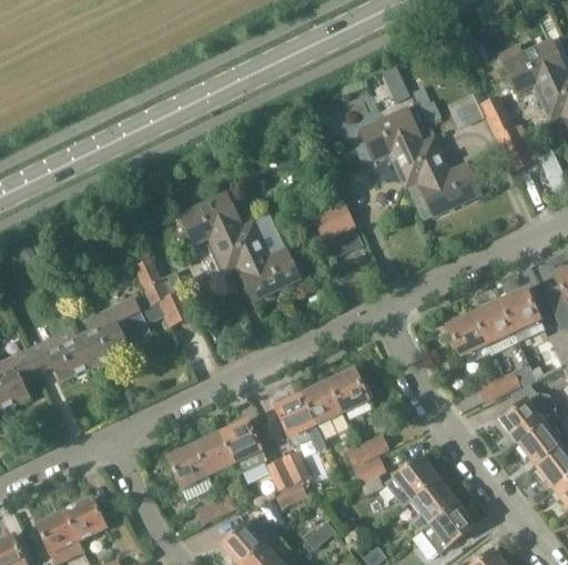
[(450,49),(468,41),(464,30),(445,38),(450,49)]
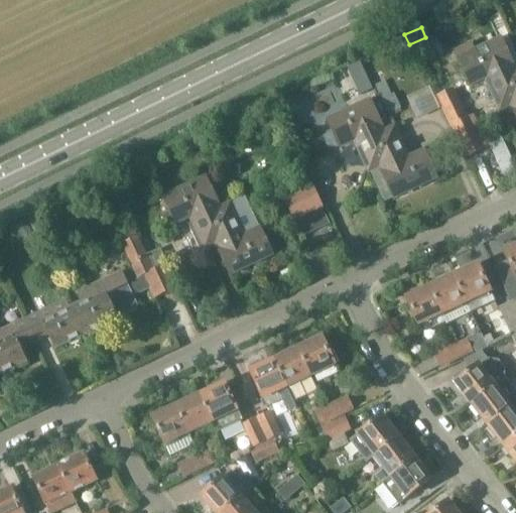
[(508,85),(503,74),(515,68),(500,35),(459,55),(472,83),(486,76),(500,106),(509,102),(515,99),(515,85),(513,87),(511,83),(508,85)]
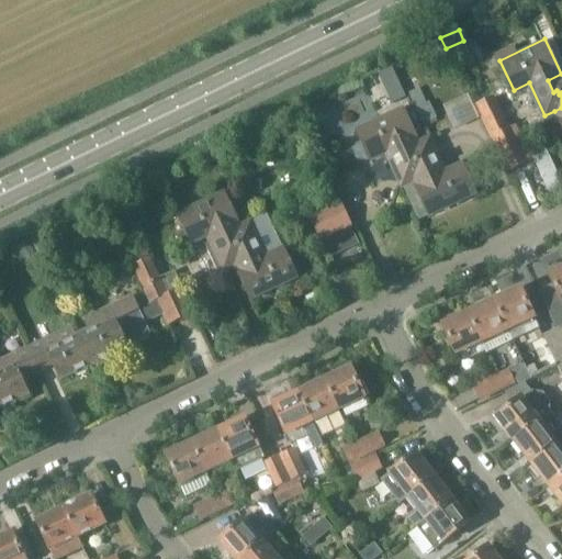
[(384,82),(400,77),(393,63),(379,68),(384,82)]
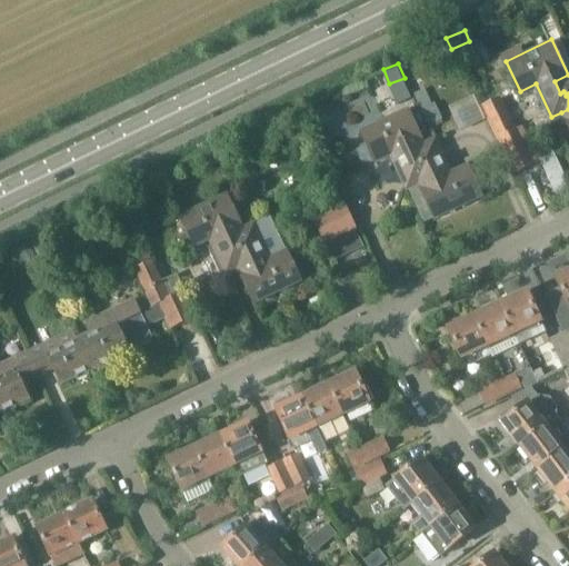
[(568,73),(568,75),(555,81),(560,93),(563,91),(566,96),(568,93),(568,109),(561,112),(568,129),(568,73)]
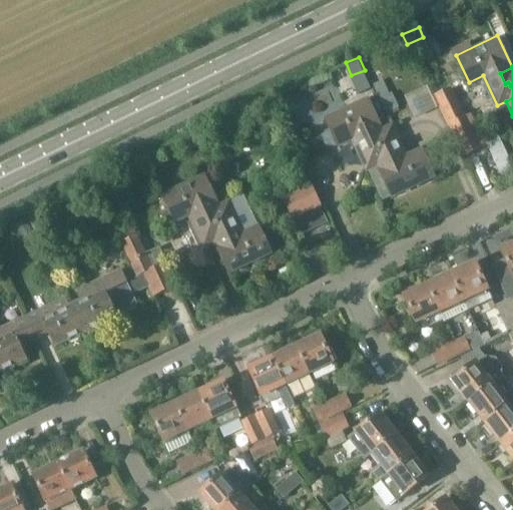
[(355,84),(359,93),(372,87),(368,78),(355,84)]
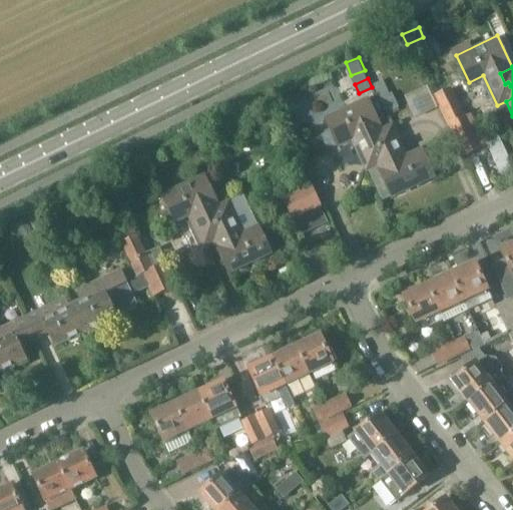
[(451,86),(437,93),(465,152),(480,145),(451,86)]
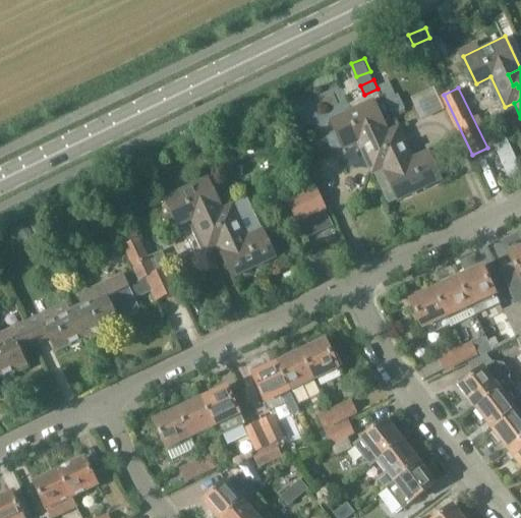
[(392,113),(404,108),(397,92),(385,97),(392,113)]
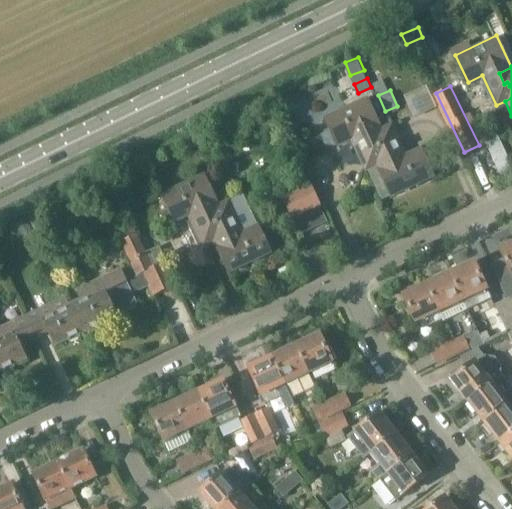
[(374,144),(369,134),(380,129),(365,97),(324,116),(336,144),(352,137),(366,167),(387,158),(382,146),(379,148),(377,143),(374,144)]
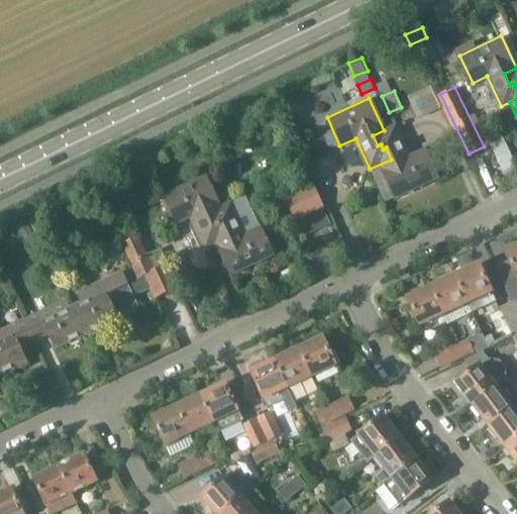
[(407,156),(399,137),(394,125),(384,130),(373,135),(378,145),(381,144),(383,149),(386,147),(391,160),(370,169),(382,197),(392,192),(394,195),(435,176),(423,148),(407,156)]
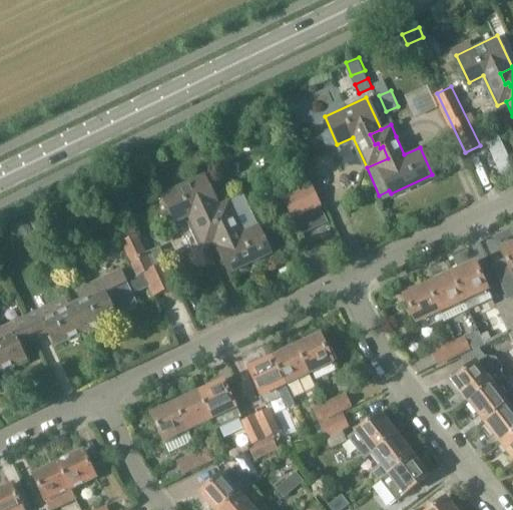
[(512,167),(496,129),(484,134),(502,175),(512,170),(512,167)]
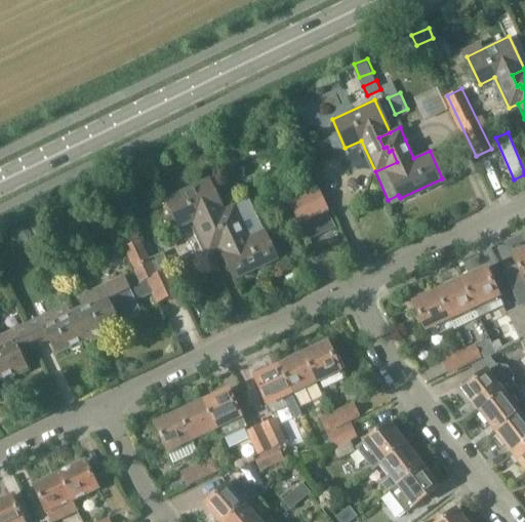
[(190,154),(203,149),(198,137),(186,143),(190,154)]
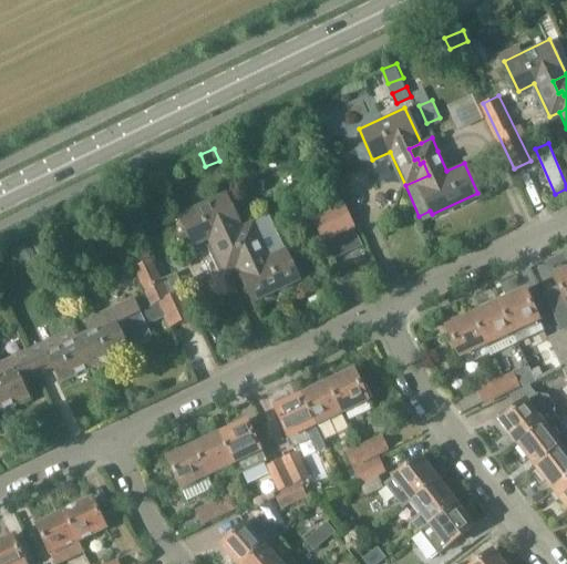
[(232,244),(227,234),(241,227),(224,191),(177,214),(192,244),(207,236),(224,269),(234,264),(248,258),(243,247),(238,248),(235,243),(232,244)]
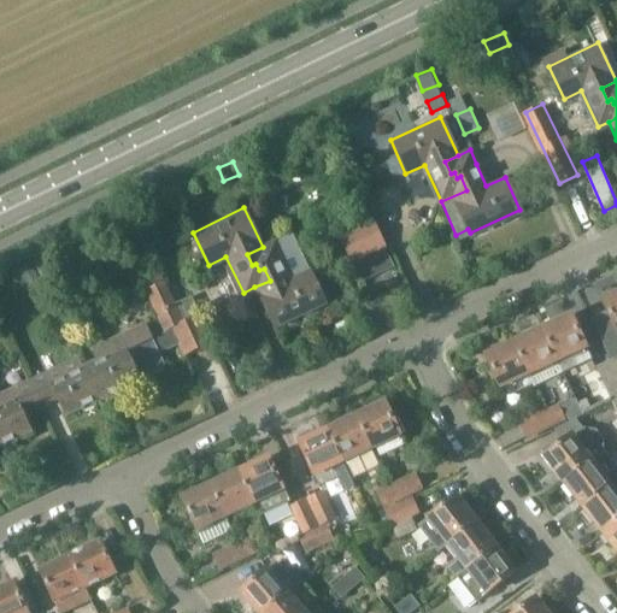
[(372,218),(338,235),(342,245),(351,263),(352,261),(372,252),(374,255),(381,271),(394,265),(385,246),(386,246),(372,218)]
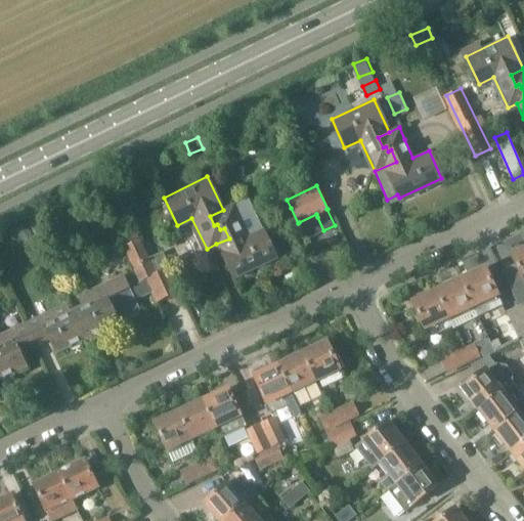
[(247,235),(239,221),(231,205),(223,210),(210,216),(214,225),(217,224),(220,229),(224,228),(229,239),(216,244),(232,276),(275,256),(262,228),(247,235)]
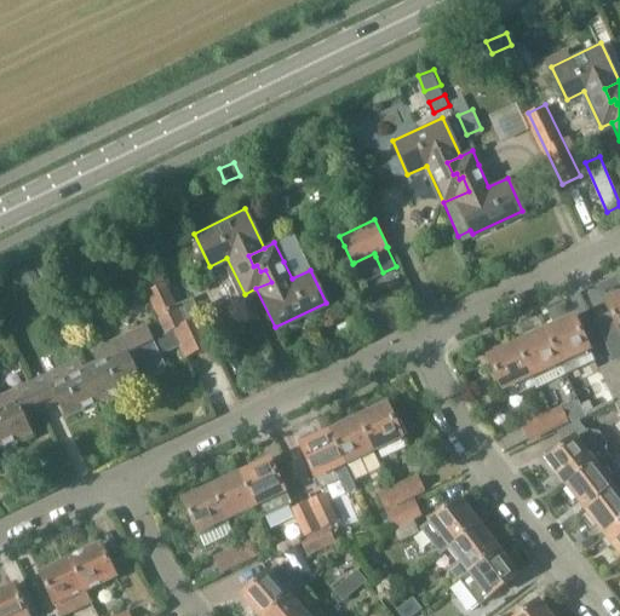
[(27,286),(40,280),(32,262),(18,269),(27,286)]
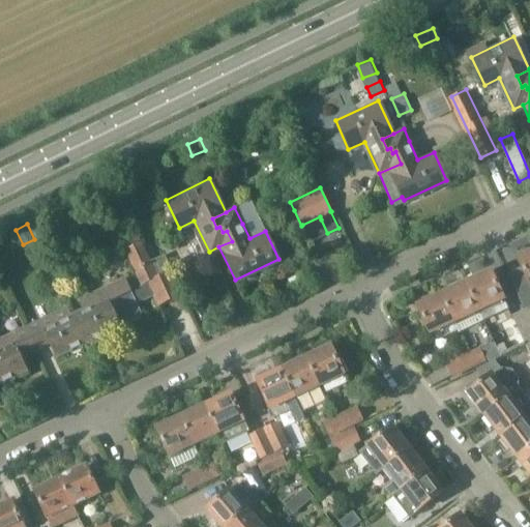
[(157,275),(140,240),(124,247),(141,284),(130,289),(124,276),(78,298),(83,308),(71,313),(85,342),(142,315),(134,297),(151,288),(158,303),(180,292),(169,269),(157,275)]
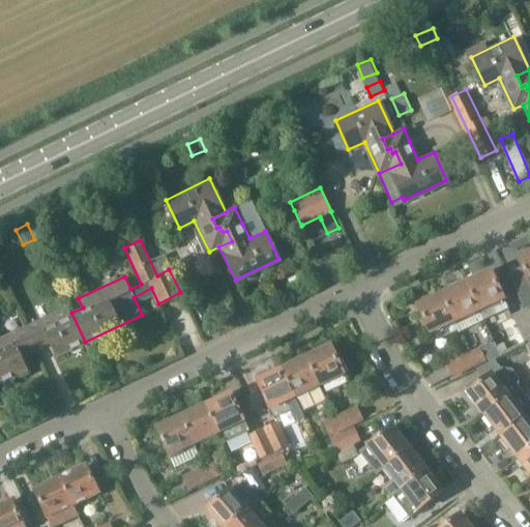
[(529,250),(517,257),(527,280),(529,285),(529,250)]
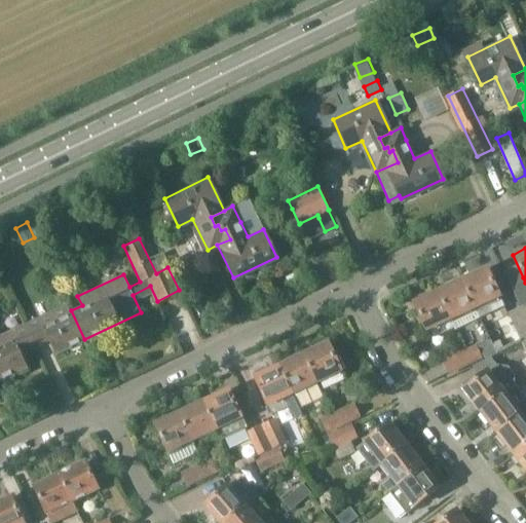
[(479,315),(502,304),(485,267),(461,278),(474,306),(479,315)]
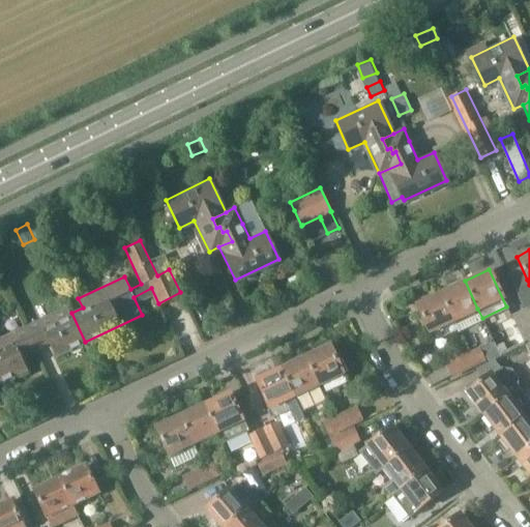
[(195,287),(204,283),(200,272),(190,275),(195,287)]
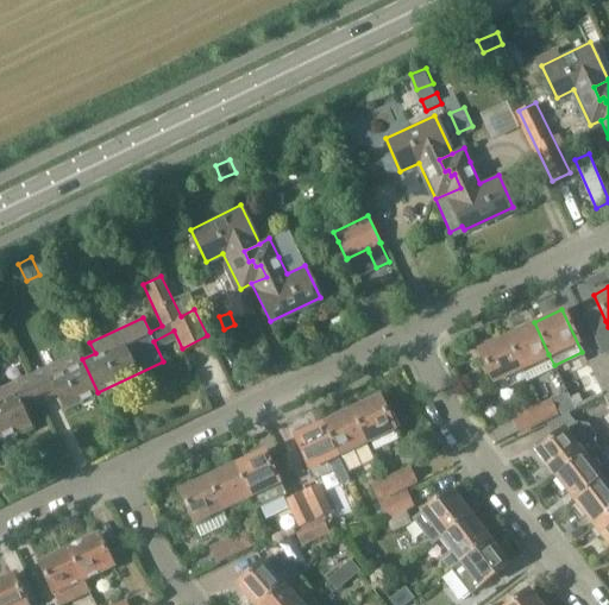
[(521,367),(548,354),(534,322),(506,335),(521,367)]
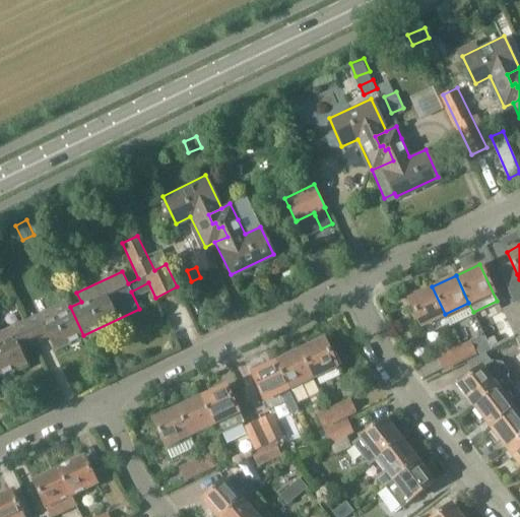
[(420,325),(445,314),(432,286),(408,298),(420,325)]
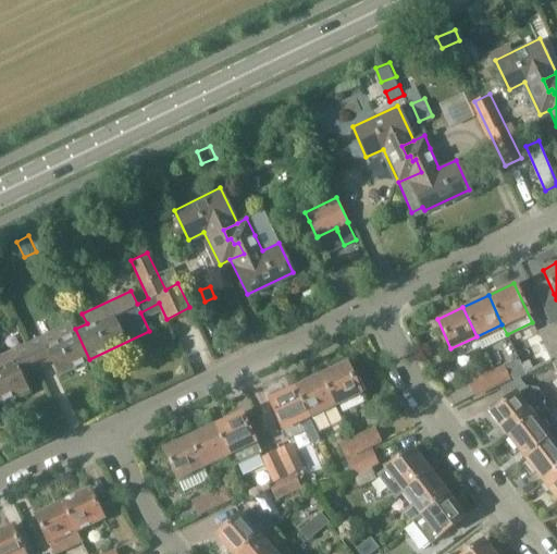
[(74,330),(70,322),(27,342),(38,366),(54,358),(62,373),(89,359),(75,329),(74,330)]
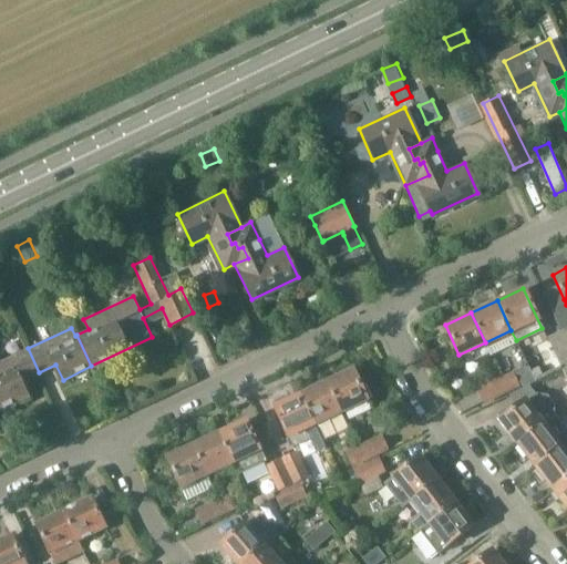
[(562,369),(566,366),(566,340),(562,329),(546,336),(562,369)]
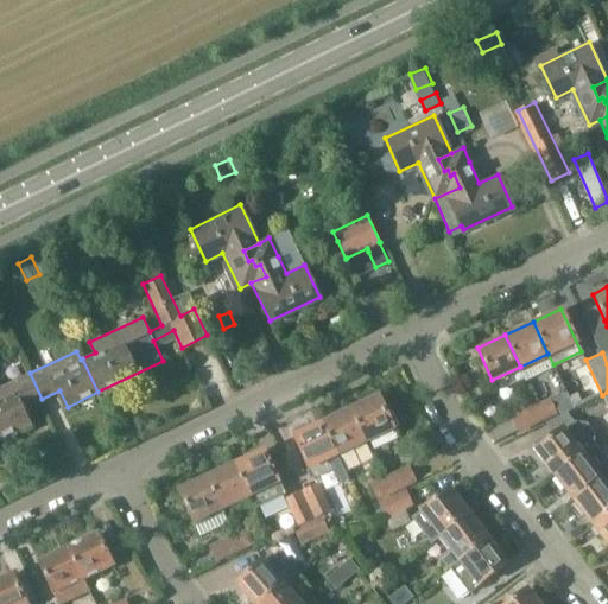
[(42,399),(30,373),(0,387),(0,438),(32,423),(25,407),(42,399)]
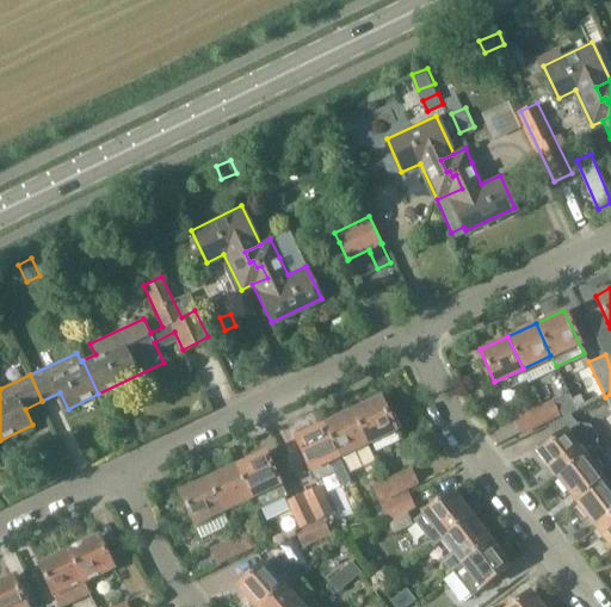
[(366,441),(395,428),(380,395),(351,408),(366,441)]
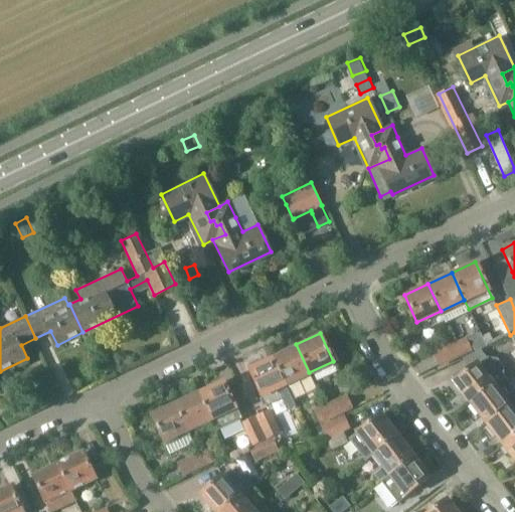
[(460,354),(470,349),(465,338),(455,342),(460,354)]
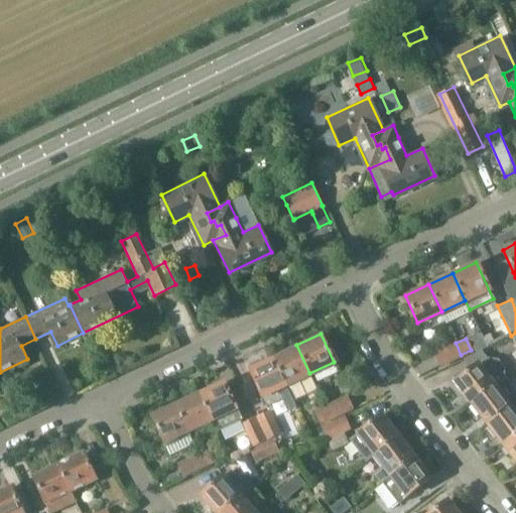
[(439,365),(461,355),(456,343),(433,353),(439,365)]
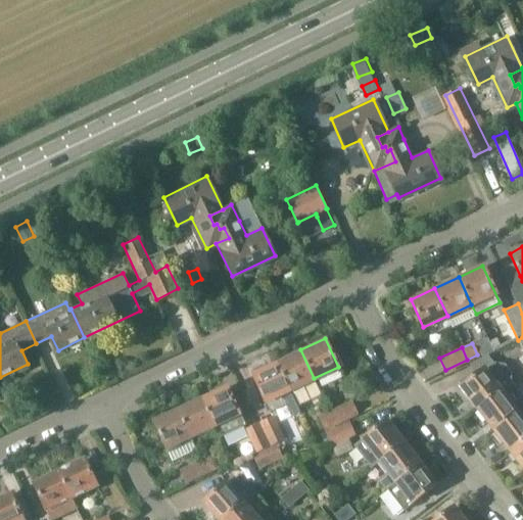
[(290,389),(314,378),(300,349),(277,361),(290,389)]
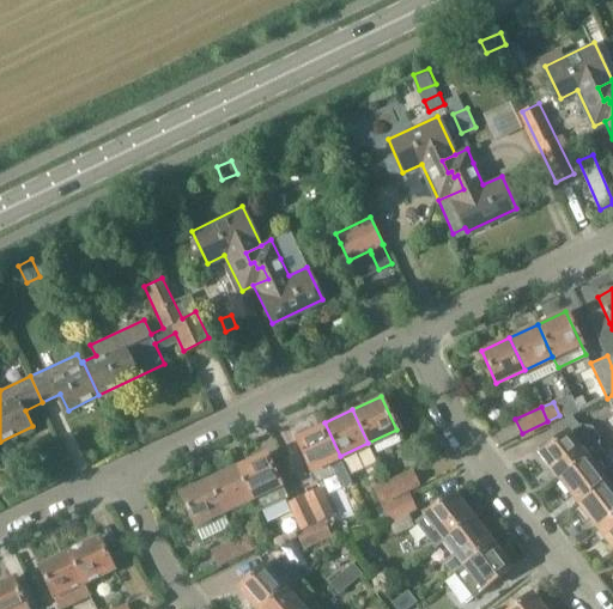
[(317,480),(345,467),(340,456),(325,422),(297,436),(317,480)]
